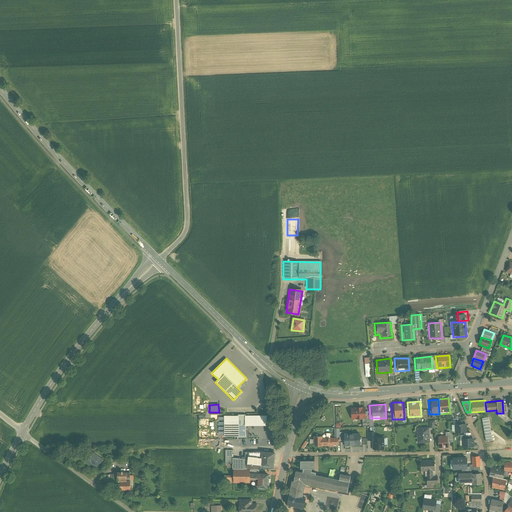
[(350,418),(364,418),(364,407),(350,408),(350,418)]
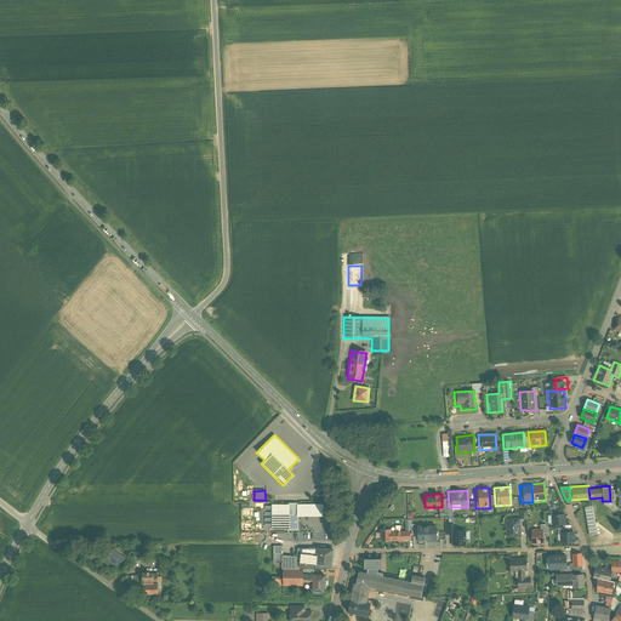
[(325,503),(272,505),(272,533),(298,531),(298,519),(325,519),(325,503)]
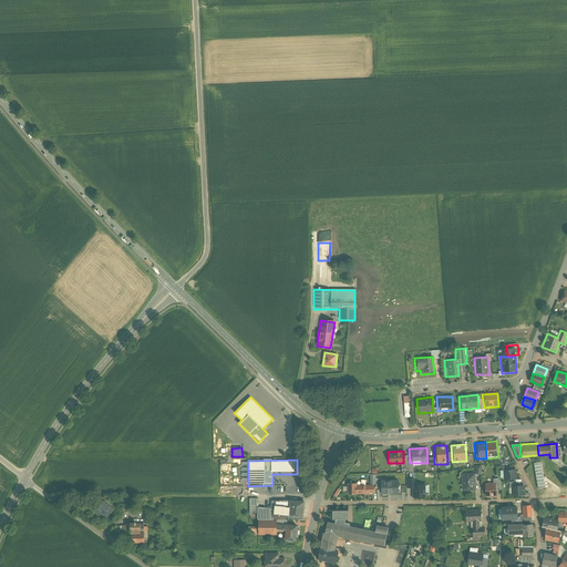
[(515,466),(501,467),(502,480),(516,480),(515,466)]
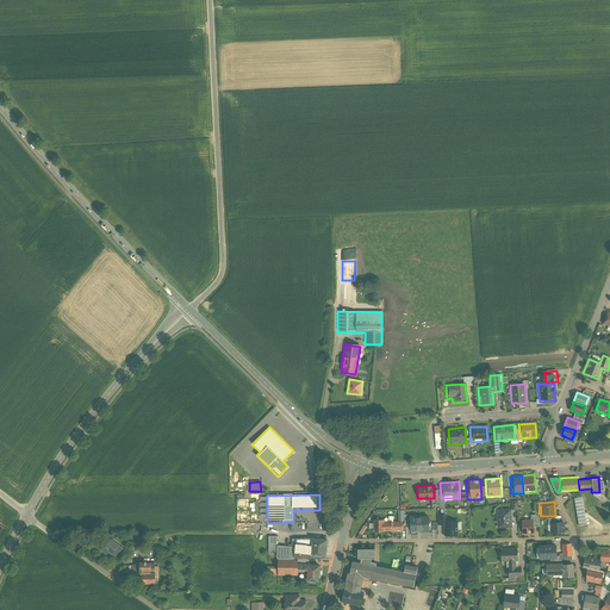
[(592,515),(592,516),(597,515),(596,506),(585,509),(586,516),(592,515)]
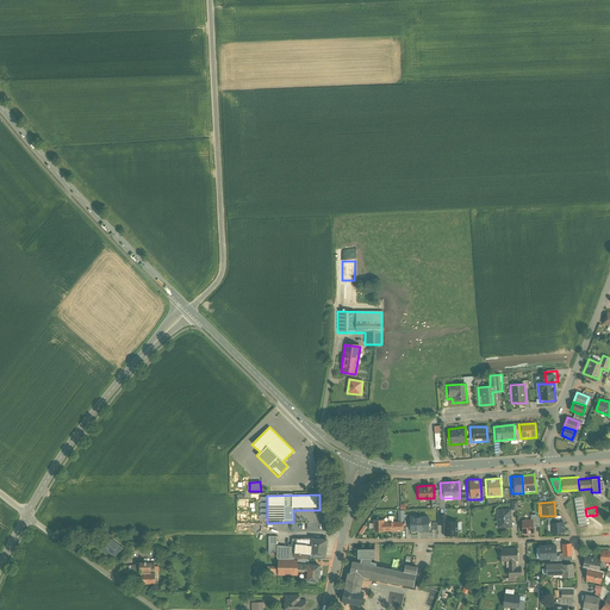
[(510,510),(496,511),(497,528),(511,528),(510,510)]
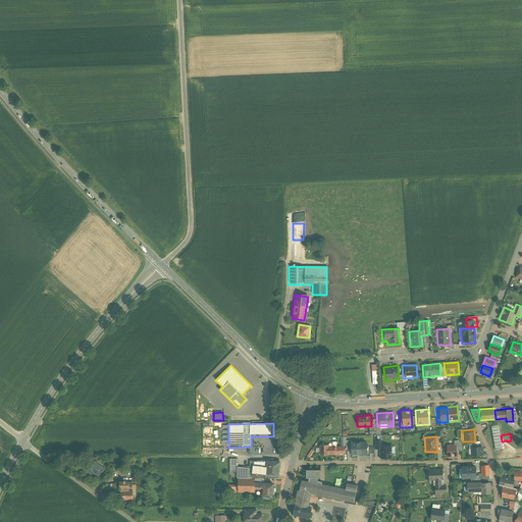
[(382,439),(373,439),(373,450),(379,450),(379,458),(392,457),(392,445),(382,445),(382,439)]
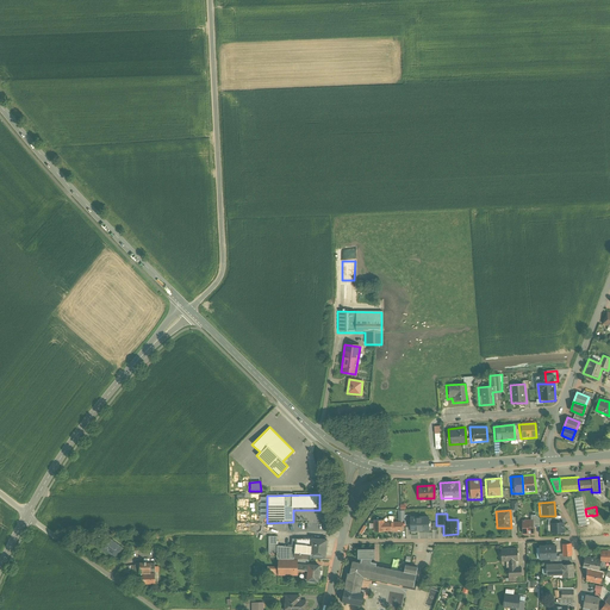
[(595,527),(592,516),(592,515),(586,516),(584,517),(577,518),(580,533),(586,531),(586,529),(595,527)]
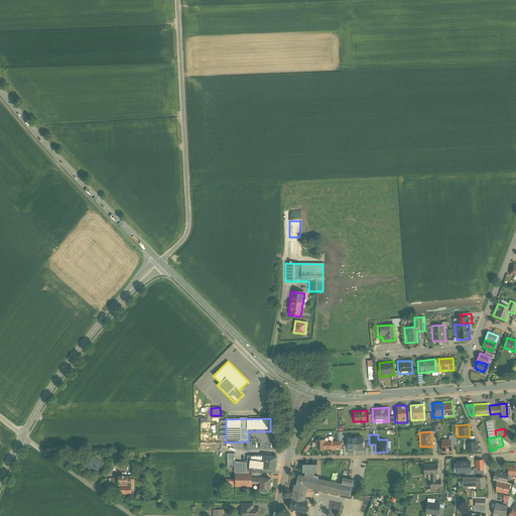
[(360,437),(347,438),(347,444),(347,449),(361,449),(360,437)]
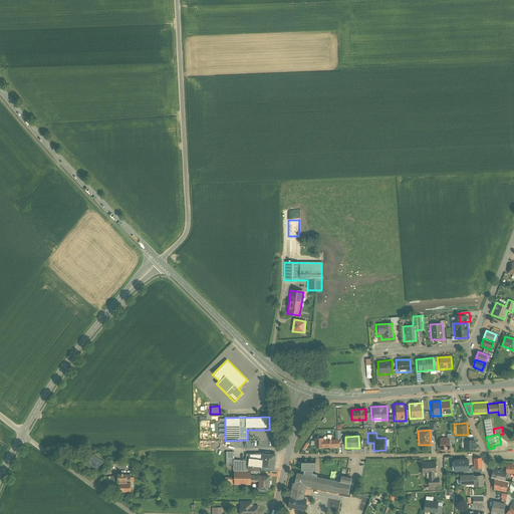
[(449,438),(437,439),(438,452),(450,451),(449,438)]
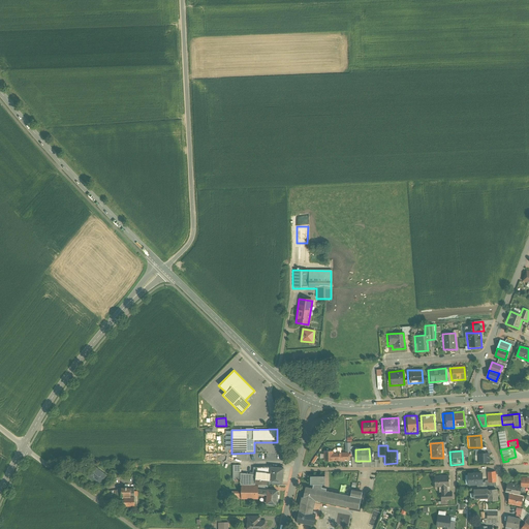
[(331,452),(323,452),(323,461),(346,461),(346,455),(331,455),(331,452)]
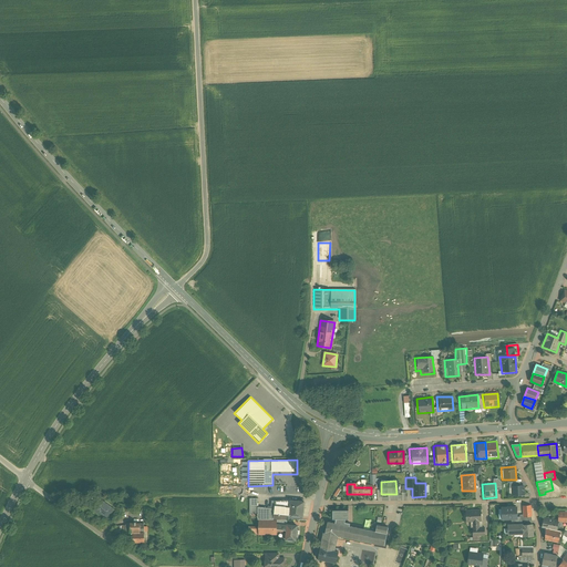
[(523,485),(509,485),(509,497),(523,496),(523,485)]
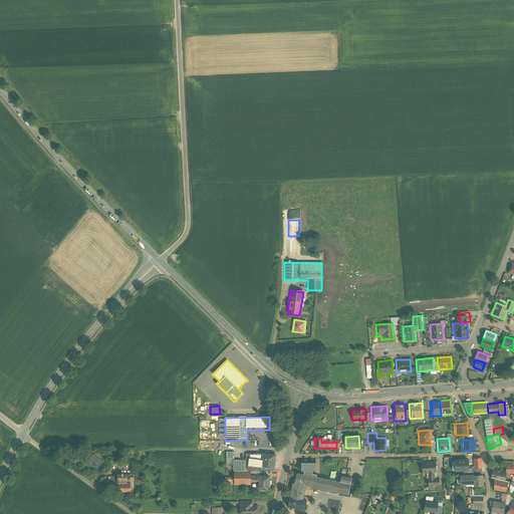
[(233,452),(226,452),(226,465),(232,465),(233,471),(273,471),(274,454),(246,454),(245,461),(233,459),(233,452)]
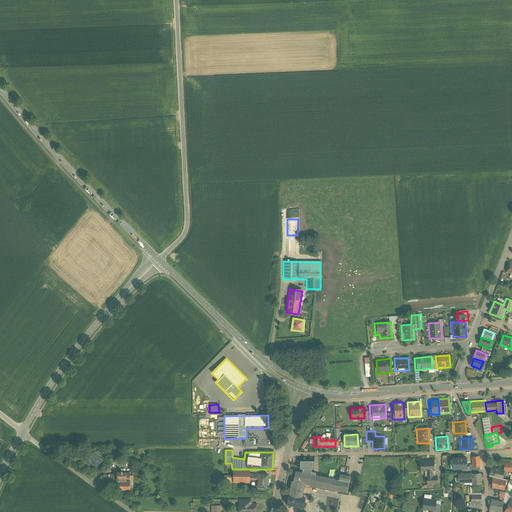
[(88,451),(82,457),(86,461),(85,463),(88,465),(89,463),(95,467),(101,460),(88,451)]
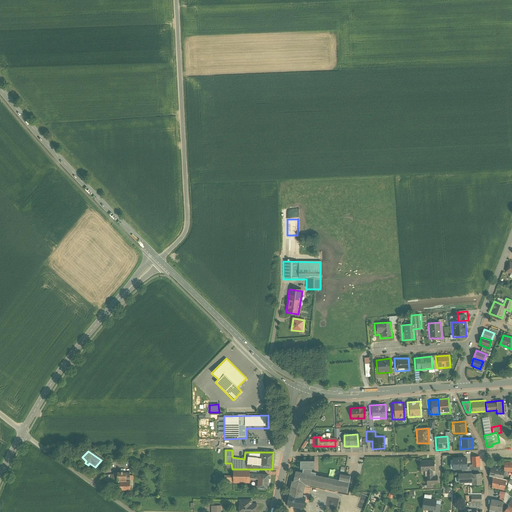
[(479,455),(471,456),(471,468),(480,467),(479,455)]
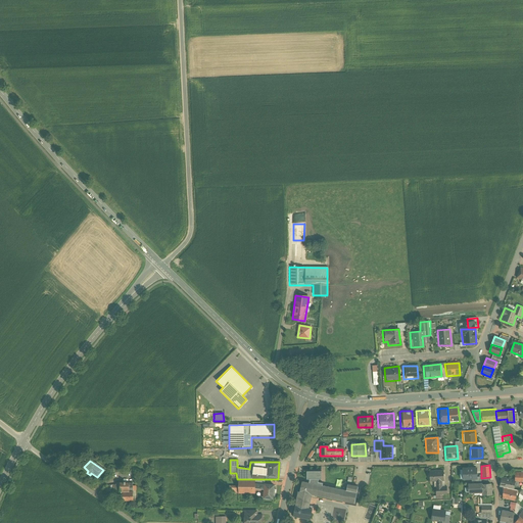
[(475,468),(461,469),(462,480),(476,479),(475,468)]
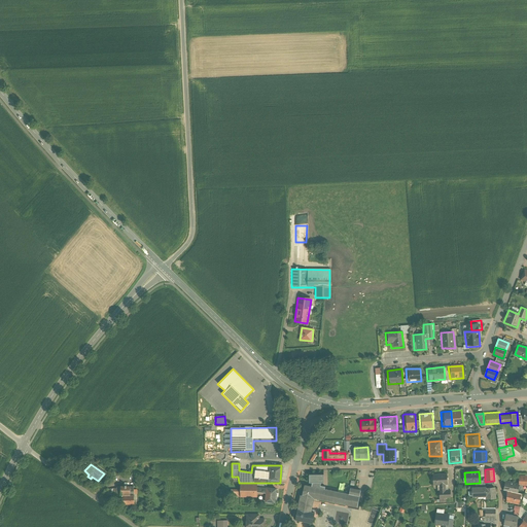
[(323,488),(323,486),(319,485),(320,482),(322,482),(322,473),(308,475),(308,482),(310,482),(309,486),(358,496),(359,489),(348,487),(347,493),(323,488)]
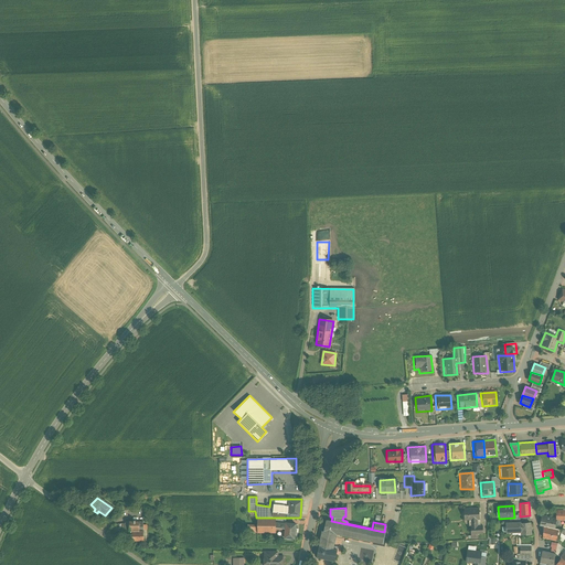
[(480,508),(462,509),(462,522),(469,522),(469,537),(483,537),(482,528),(477,528),(477,522),(480,522),(480,508)]
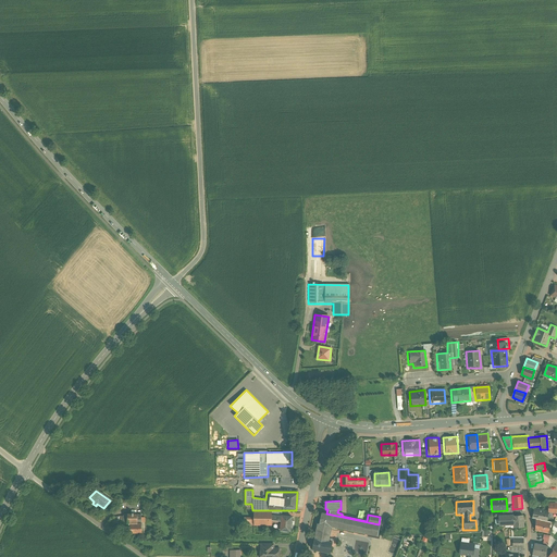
[(548,511),(533,509),(531,519),(546,521),(548,511)]
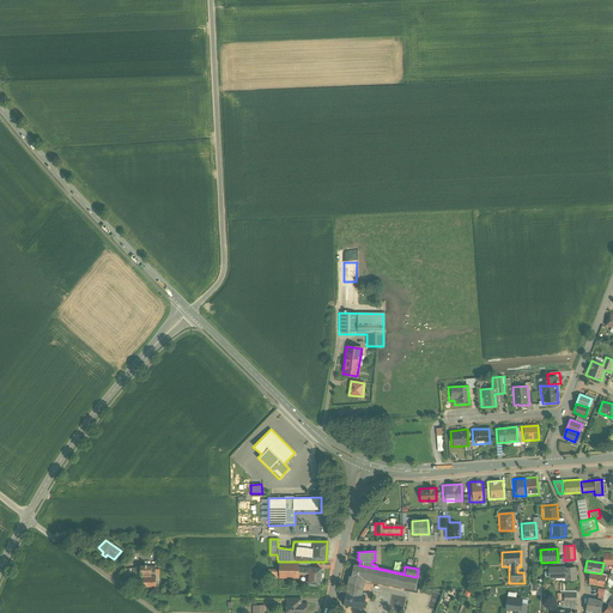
[(297,565),(279,564),(279,578),(297,580),(297,565)]
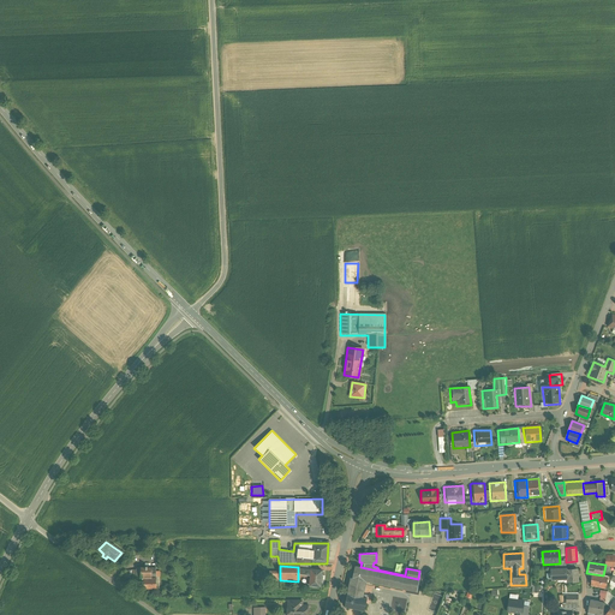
[(360,567),(352,566),(342,607),(362,610),(364,598),(360,597),(364,583),(415,593),(418,579),(360,567)]
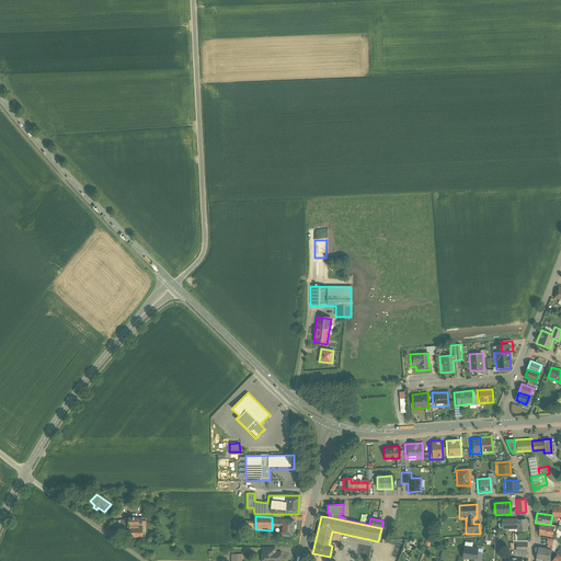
[(138,517),(125,518),(125,527),(128,527),(129,537),(142,537),(142,526),(139,526),(138,517)]
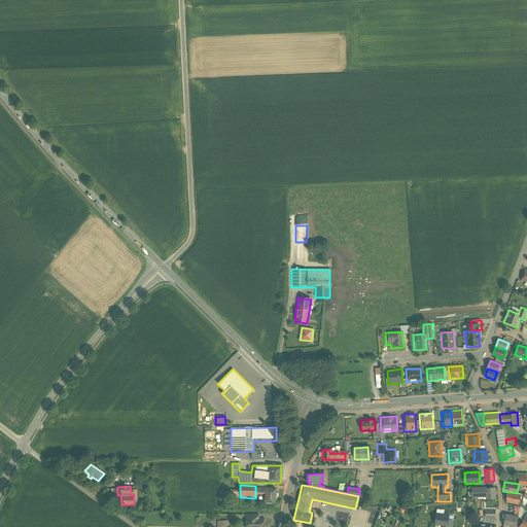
[(485,486),(468,487),(469,499),(483,498),(483,499),(495,498),(494,487),(485,488),(485,486)]
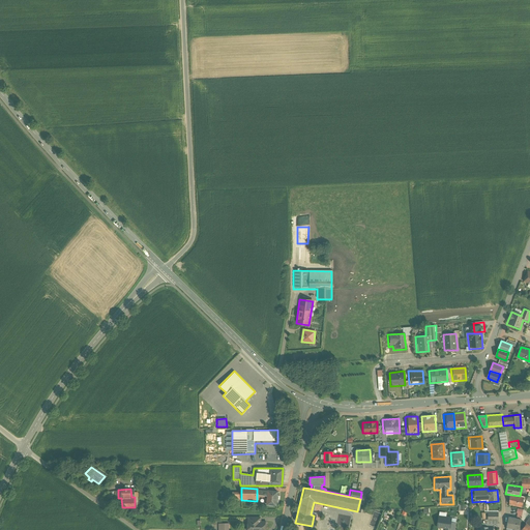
[(277,492),(266,491),(265,505),(276,506),(277,492)]
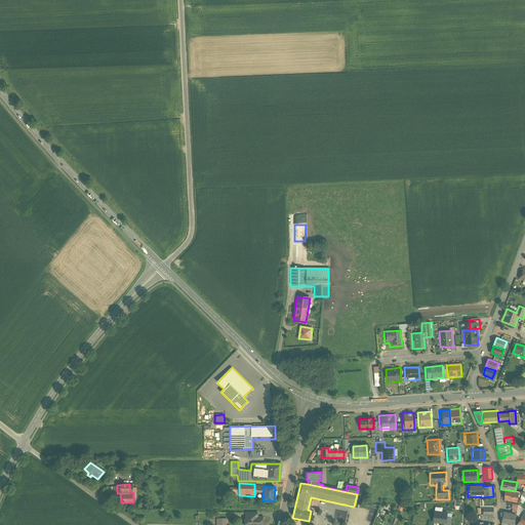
[(518,493),(505,490),(502,501),(516,503),(518,493)]
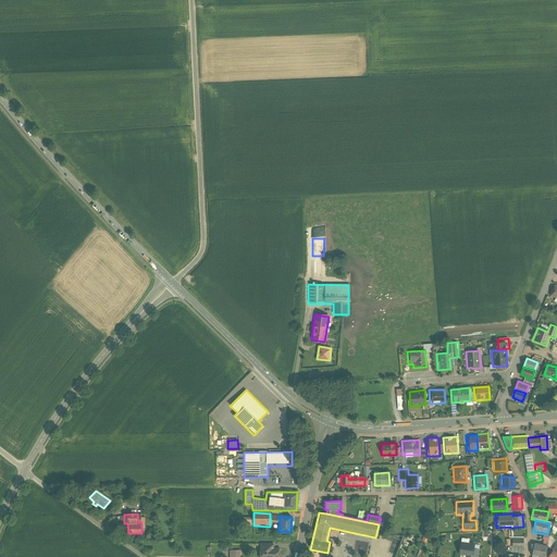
[(482,541),(491,541),(491,532),(482,532),(482,541)]
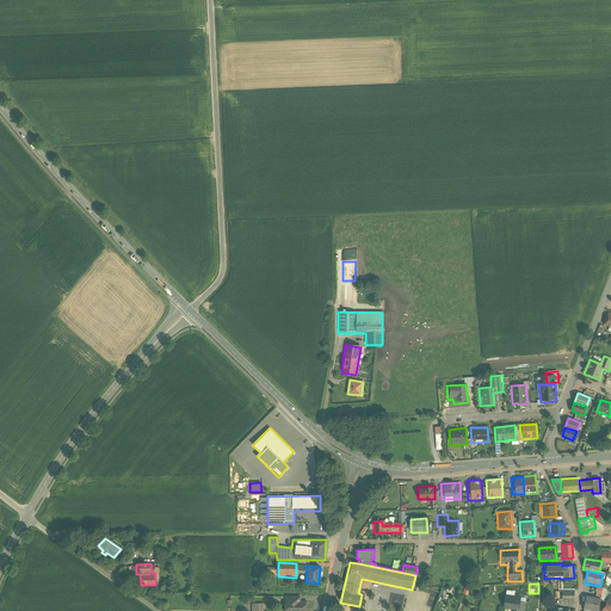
[(574,591),(559,591),(559,603),(562,603),(571,603),(574,603),(574,591)]
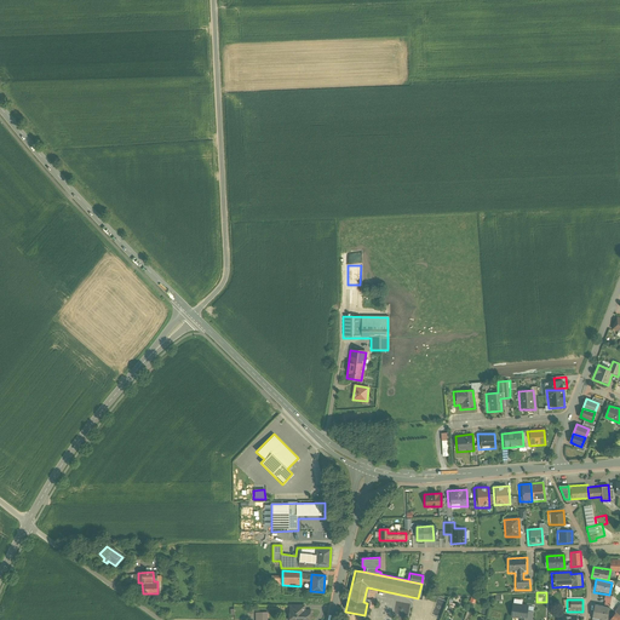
[(528,606),(514,603),(512,616),(526,619),(528,606)]
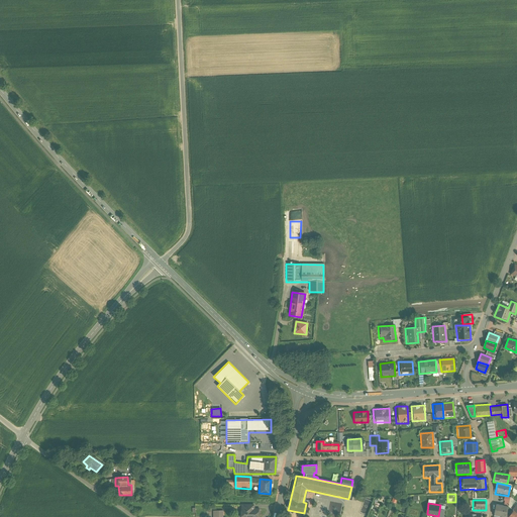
[(506,516),(509,507),(496,504),(495,515),(504,516),(503,516),(506,516)]
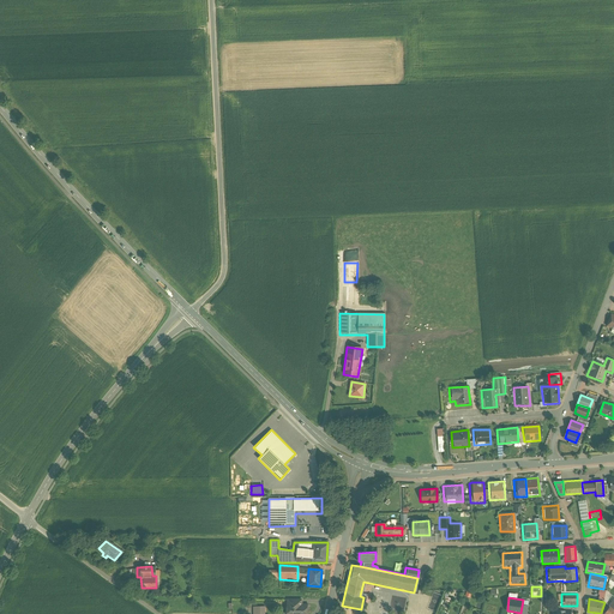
[(299,600),(287,600),(287,606),(284,606),(284,613),(305,613),(306,606),(299,606),(299,600)]
